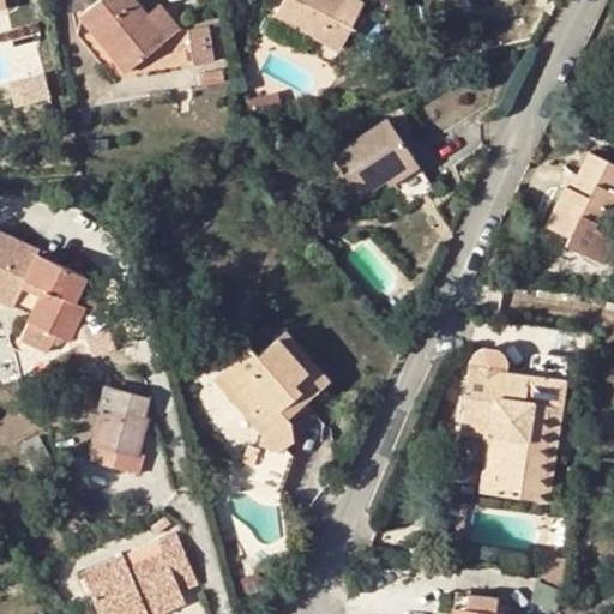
[(127,71),(167,38),(148,16),(133,0),(100,0),(82,16),(127,71)]
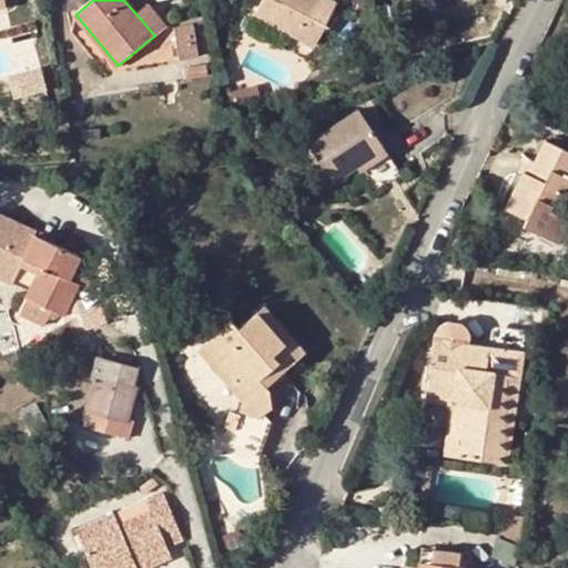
[(263,0),(256,14),(315,46),(336,4),(327,0),(263,0)]
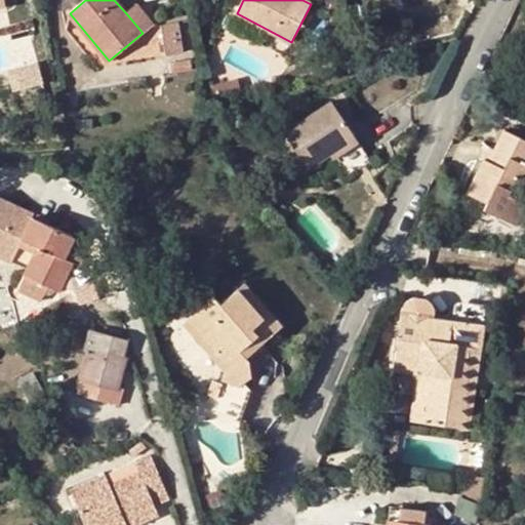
[(137,3),(126,13),(143,33),(154,24),(137,3)]
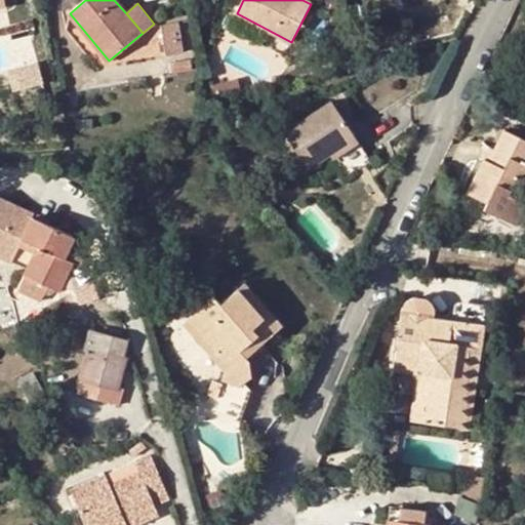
[(109,61),(70,13),(67,29),(99,69),(109,61)]
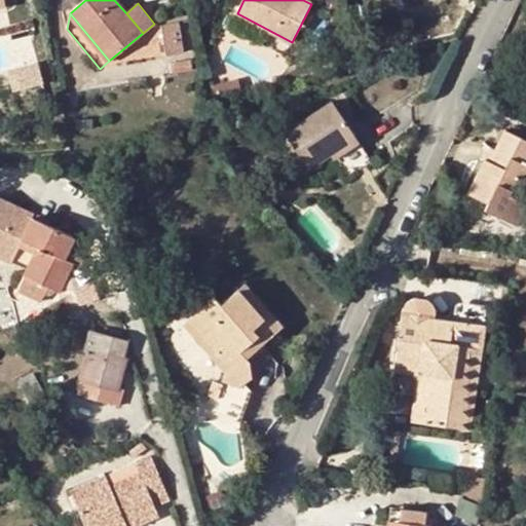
[(177,24),(162,25),(166,54),(182,52),(177,24)]
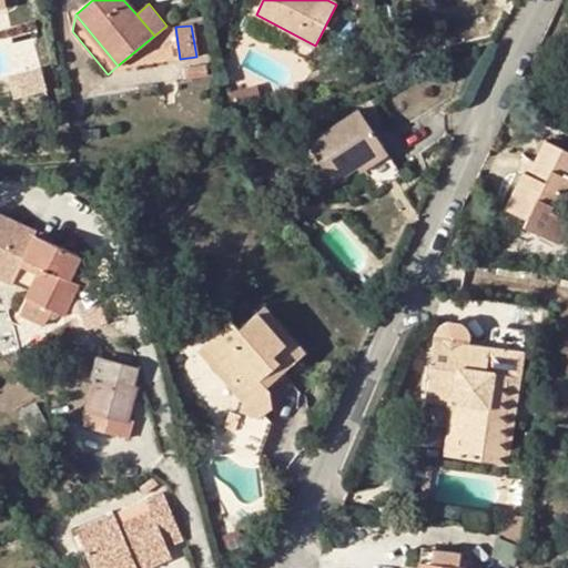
[(43,68),(10,71),(12,97),(47,93),(43,68)]
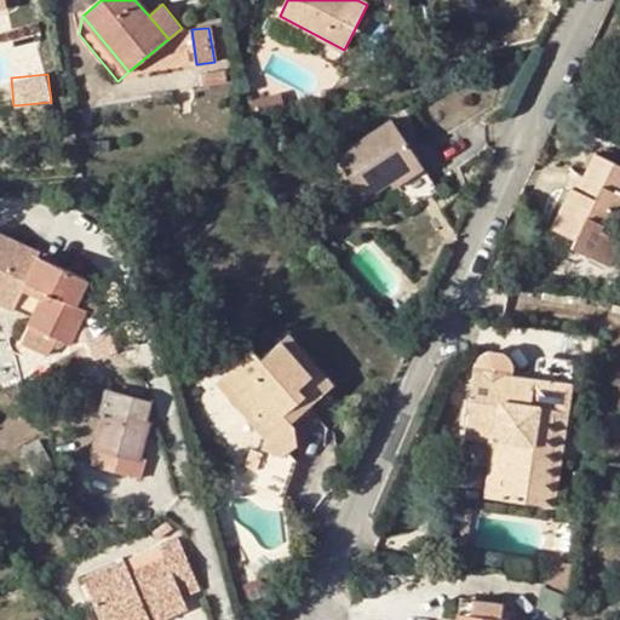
[(391,120),(336,156),(363,199),(391,181),(408,208),(437,190),(391,120)]
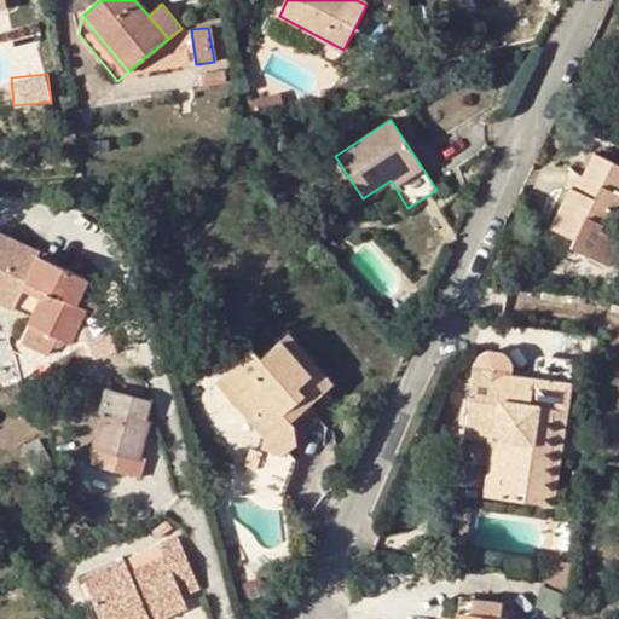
[(585,192),(571,185),(550,226),(573,238),(570,246),(586,254),(608,264),(618,238),(599,230),(605,218),(617,223),(618,215),(618,165),(594,154),(584,175),(591,179),(585,192)]
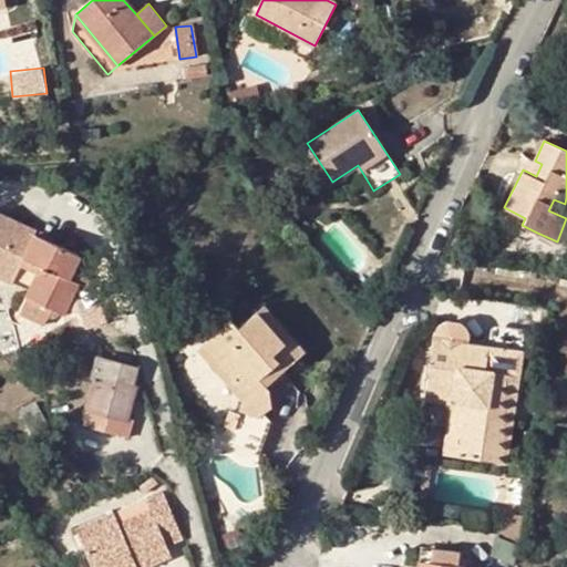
[(528,158),(523,169),(536,176),(542,164),(535,161),(528,158)]
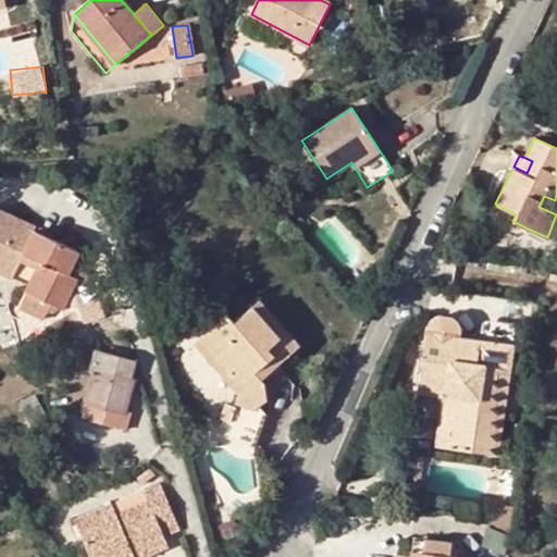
[(26,229),(0,214),(0,276),(10,282),(12,277),(29,285),(26,292),(51,304),(62,308),(75,281),(76,279),(67,274),(71,267),(78,251),(34,230),(31,238),(24,234),(26,229)]
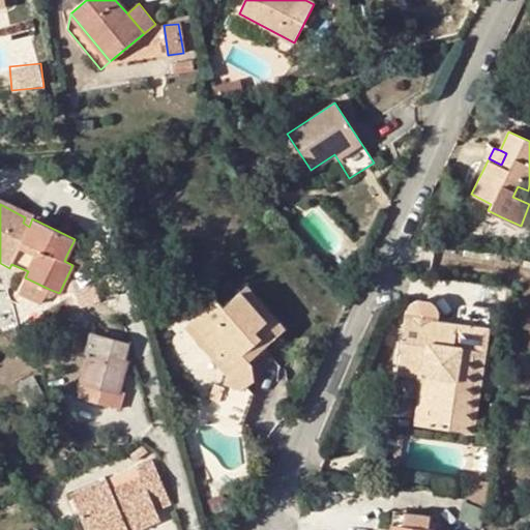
[(85,263),(67,254),(64,261),(72,265),(71,267),(81,272),(85,263)]
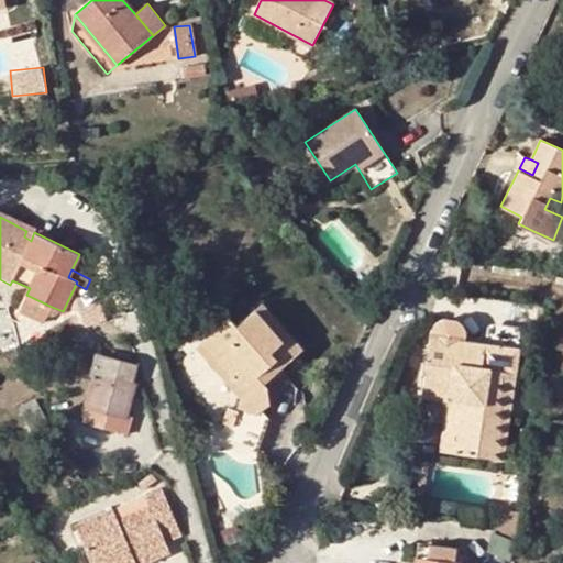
[(52,307),(26,295),(20,310),(45,322),(52,307)]
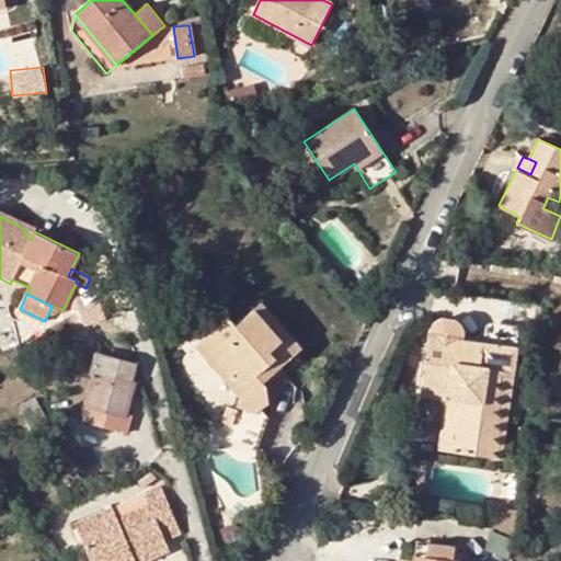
[(229,317),(216,328),(225,338),(212,350),(245,389),(241,398),(227,438),(256,448),(267,418),(261,409),(268,402),(261,392),(267,386),(264,381),(258,374),(276,357),(283,365),(300,348),(260,302),(237,324),(229,317)]
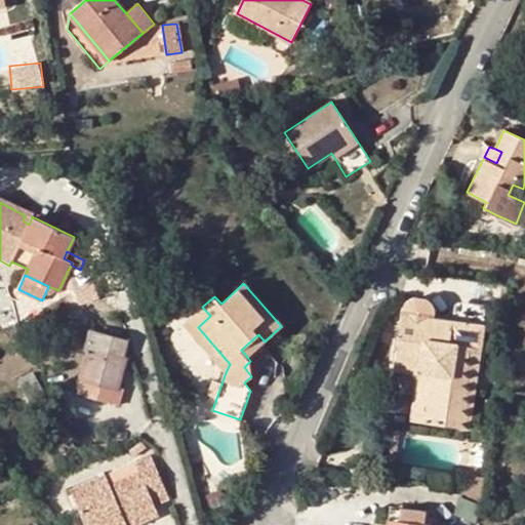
[(183,323),(226,372),(230,364),(198,327),(210,316),(202,307),(183,323)]
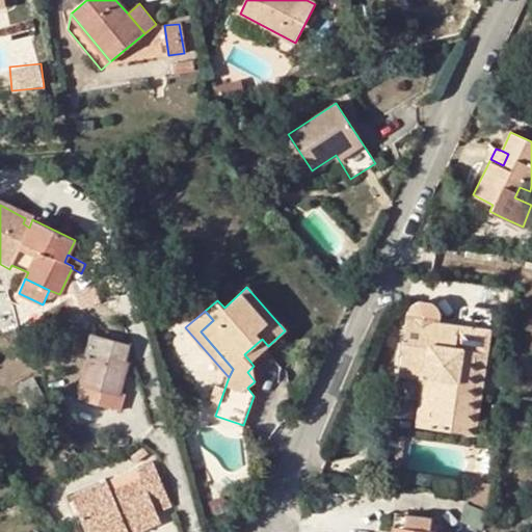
[(474,433),(486,351),(455,348),(458,325),(407,318),(400,366),(425,369),(430,377),(427,407),(434,409),(433,428),(474,433)]
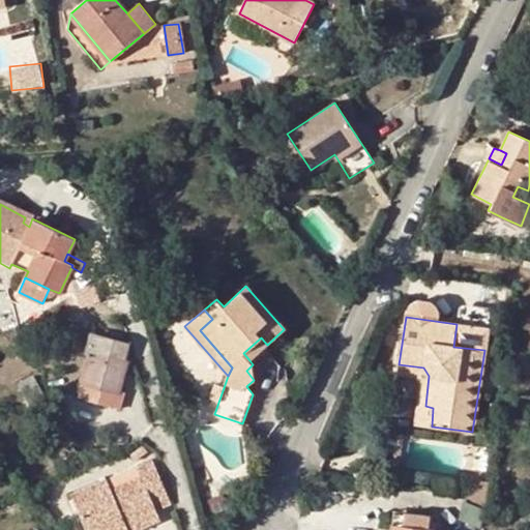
[(487,328),(457,324),(453,347),(484,350),(487,328)]
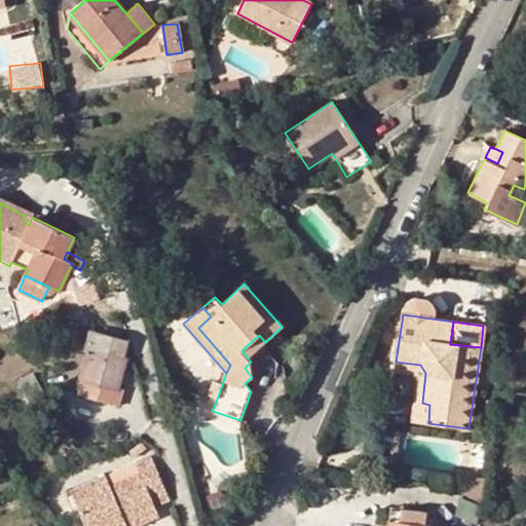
[(125,340),(91,332),(86,350),(90,350),(78,392),(119,404),(124,388),(117,386),(125,358),(122,355),(125,340)]
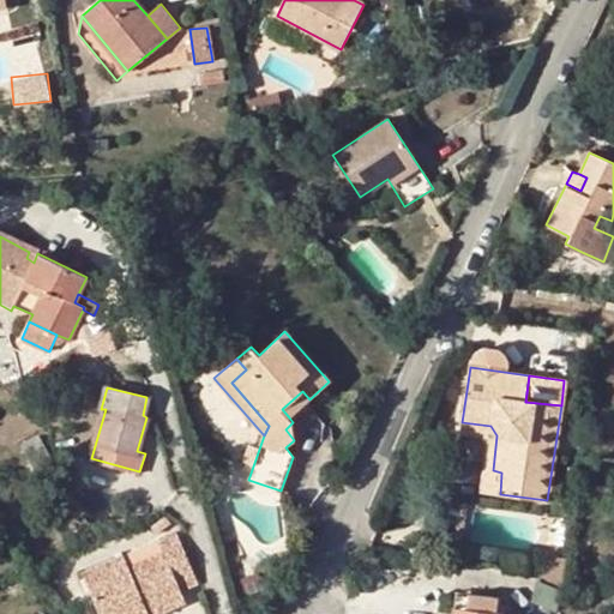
[(289,417),(309,399),(302,391),(282,409),(289,417)]
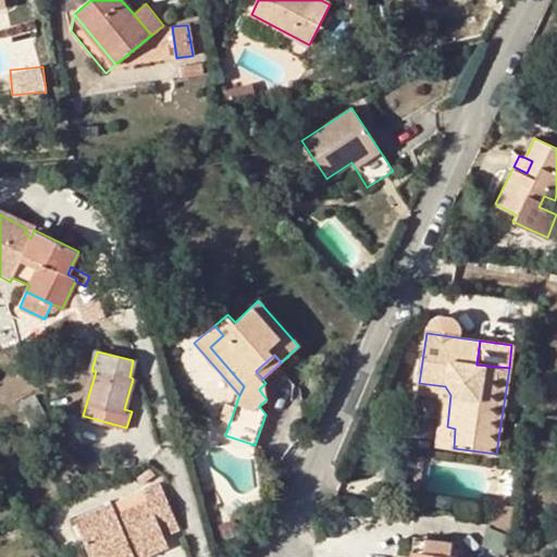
[(445,386),(419,383),(418,392),(444,396),(445,386)]
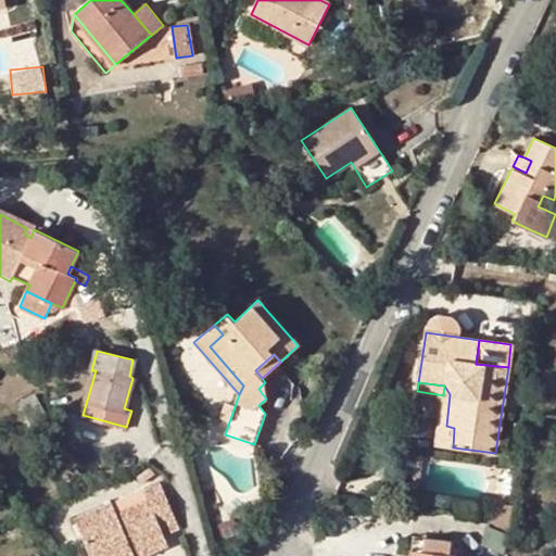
[(436,445),(453,447),(454,428),(446,426),(450,394),(444,386),(443,395),(436,445)]
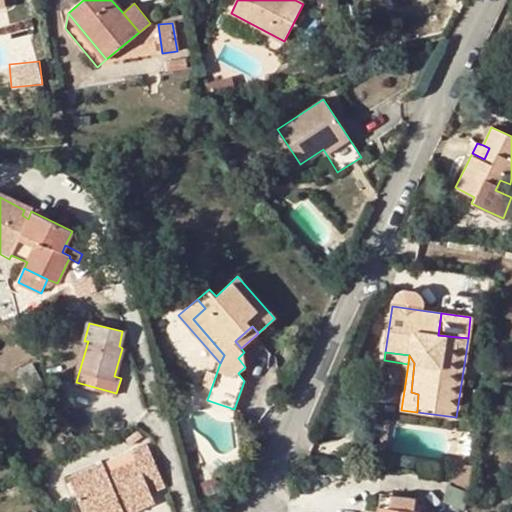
[(32,364),(18,371),(32,396),(47,388),(32,364)]
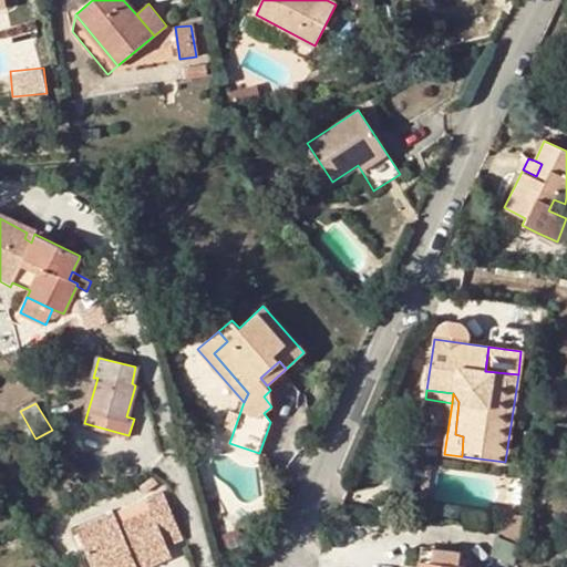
[(544,477),(531,477),(531,487),(545,487),(544,477)]
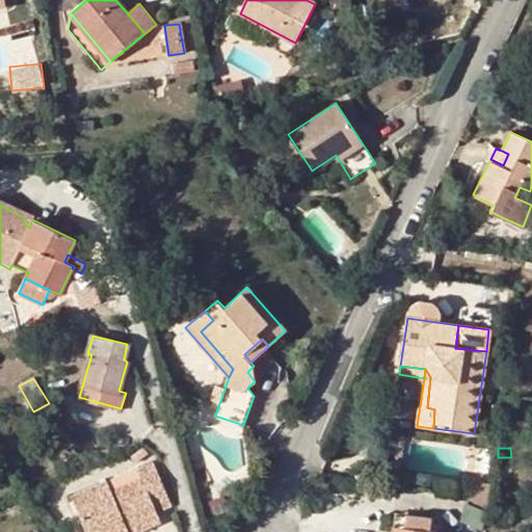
[(107,531),(137,531),(138,527),(144,526),(145,496),(131,496),(131,484),(109,483),(107,531)]
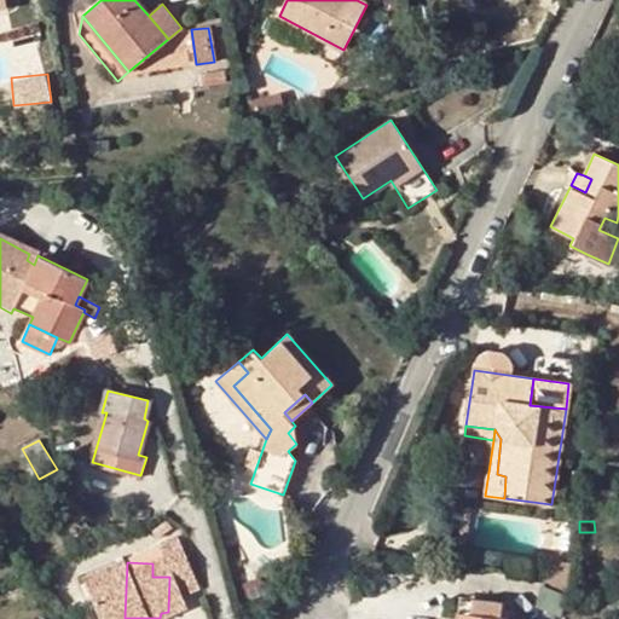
[(460,597),(457,612),(505,617),(510,618),(512,603),(460,597)]
